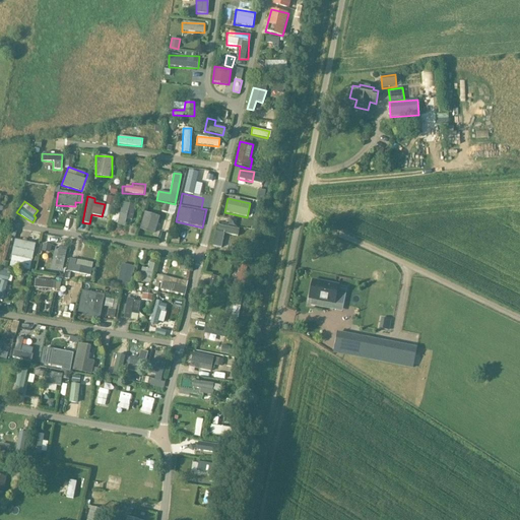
[(119,214),(114,213),(111,222),(125,226),(127,218),(132,220),(136,206),(122,202),(119,214)]
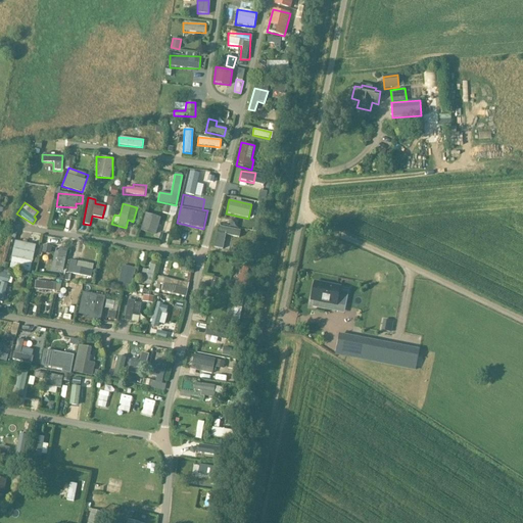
[(167,205),(165,215),(176,216),(177,207),(167,205)]
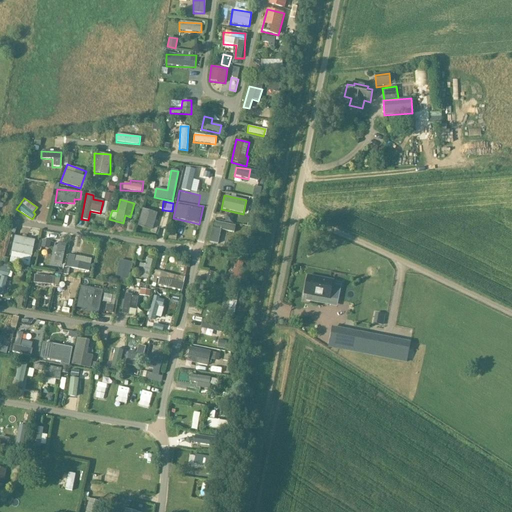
[(152,230),(157,213),(142,208),(137,225),(152,230)]
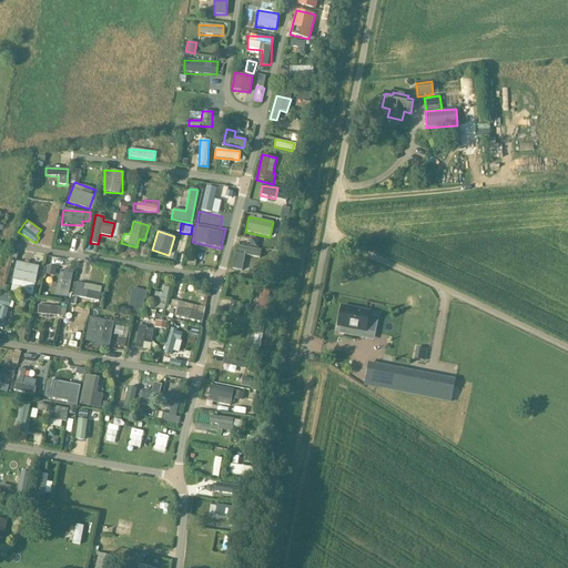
[(231,269),(241,271),(245,255),(260,259),(261,251),(237,244),(231,269)]
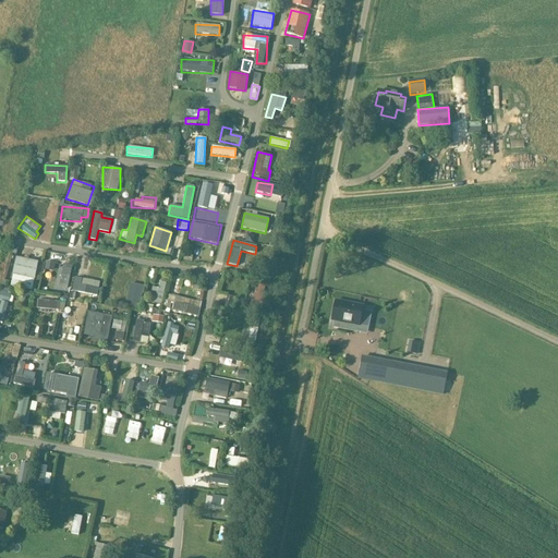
[(32,290),(38,262),(15,256),(9,286),(32,290)]
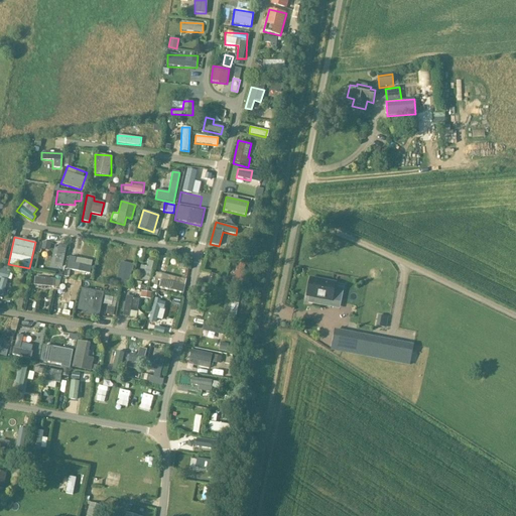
[(43,250),(50,251),(51,243),(44,242),(43,250)]
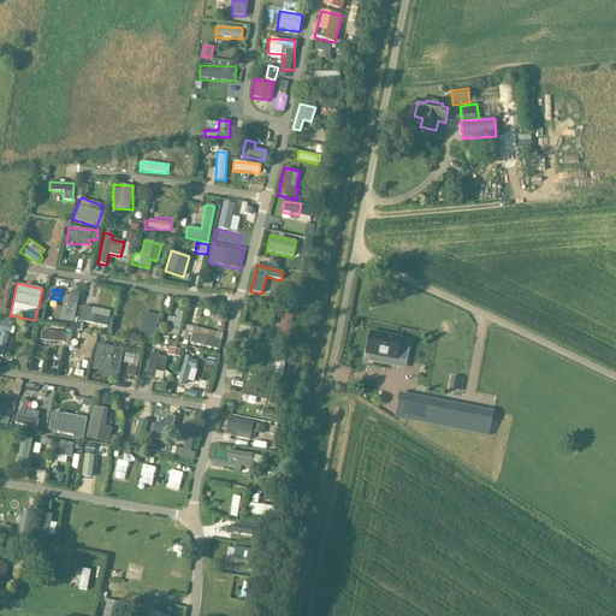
[(65,318),(75,319),(78,295),(67,294),(65,318)]
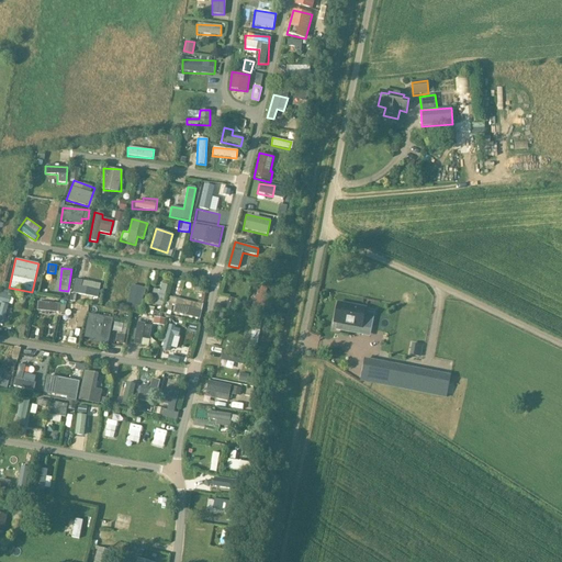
[(71,294),(99,298),(101,283),(74,280),(71,294)]
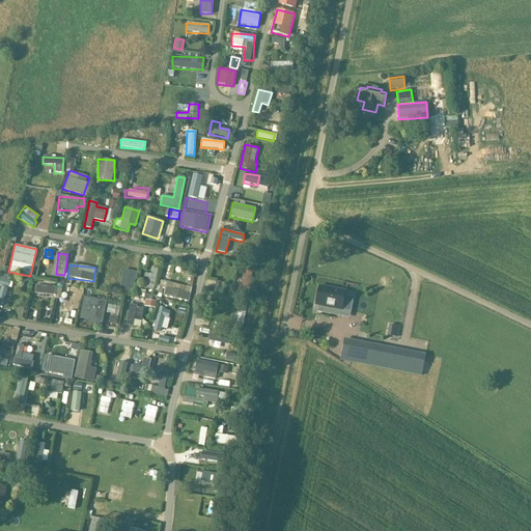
[(154,288),(159,270),(152,268),(150,275),(145,273),(142,285),(154,288)]
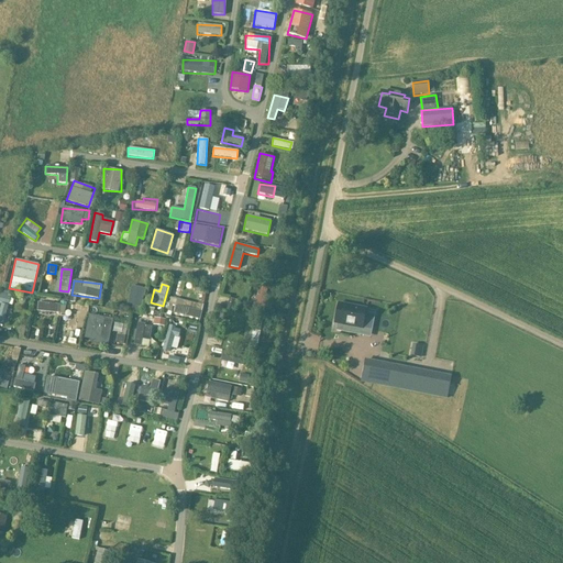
[(131,285),(127,304),(141,307),(145,288),(131,285)]
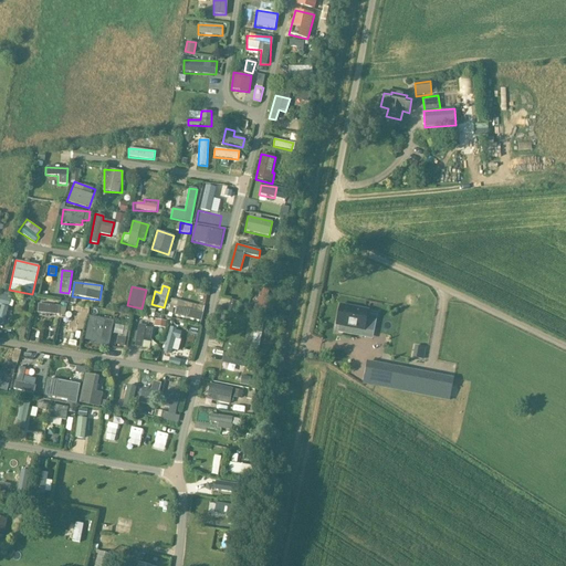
[(0,305),(10,305),(10,295),(0,294),(0,305)]
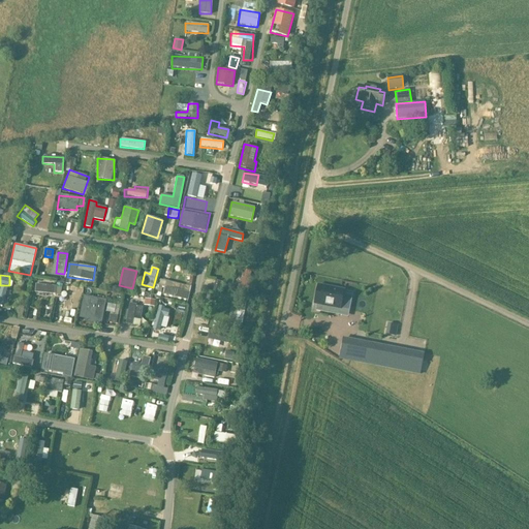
[(159,279),(158,285),(165,286),(163,296),(189,301),(192,286),(159,279)]
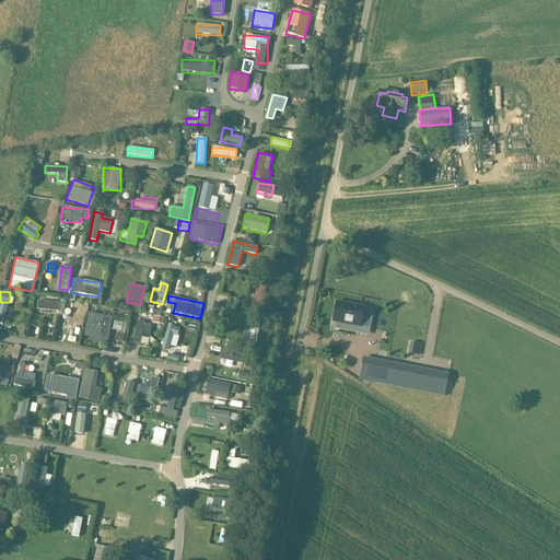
[(37,310),(65,313),(66,303),(37,301),(37,310)]
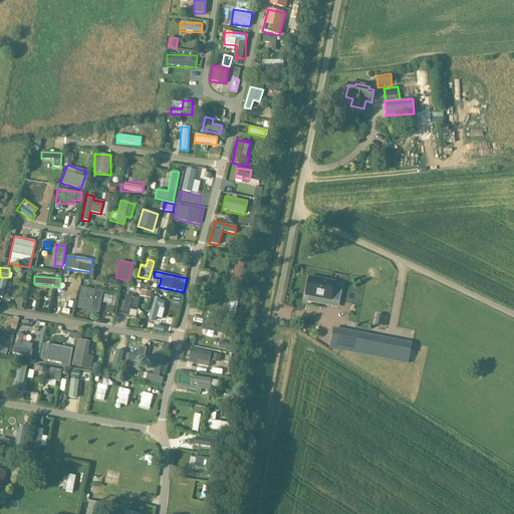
[(329,302),(329,300),(331,301),(335,282),(309,277),(305,296),(308,296),(307,302),(319,304),(320,300),(329,302)]
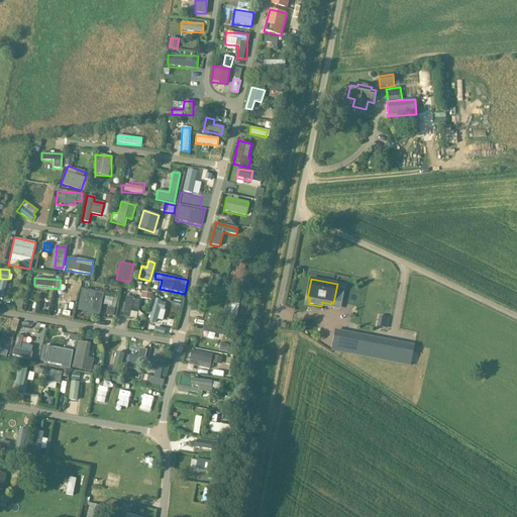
[(80,289),(77,313),(100,316),(103,292),(80,289)]
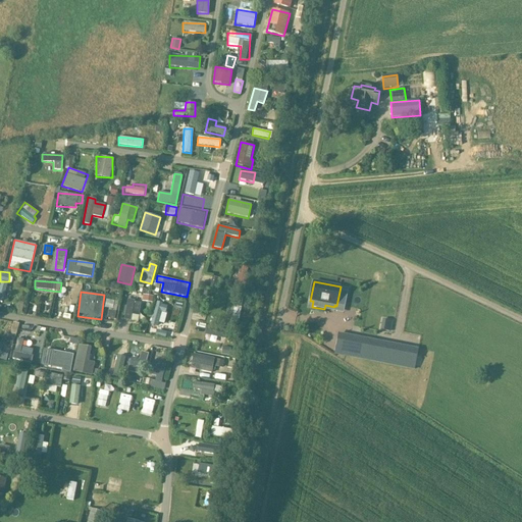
[(118,311),(119,301),(106,299),(104,309),(118,311)]
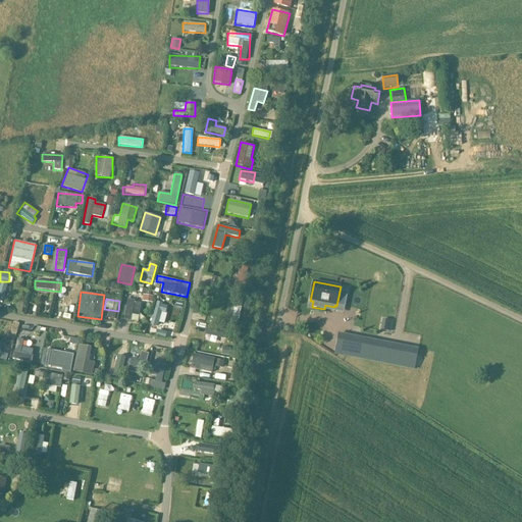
[(125,320),(139,322),(141,301),(127,300),(125,320)]
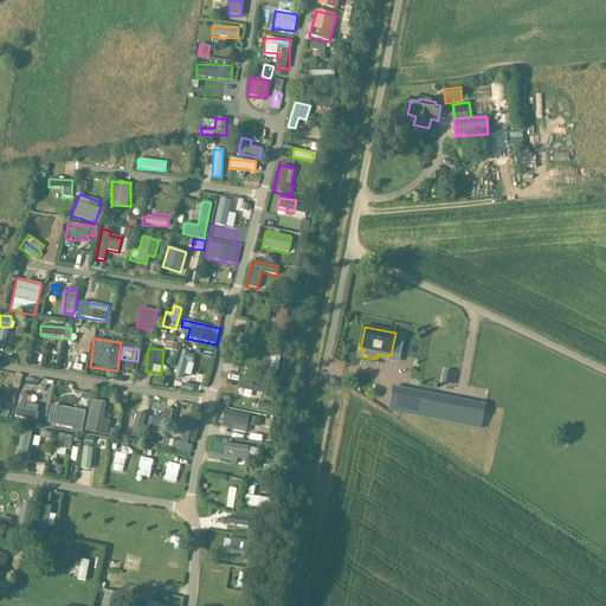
[(191,376),(197,355),(181,350),(174,376),(182,379),(185,374),(191,376)]
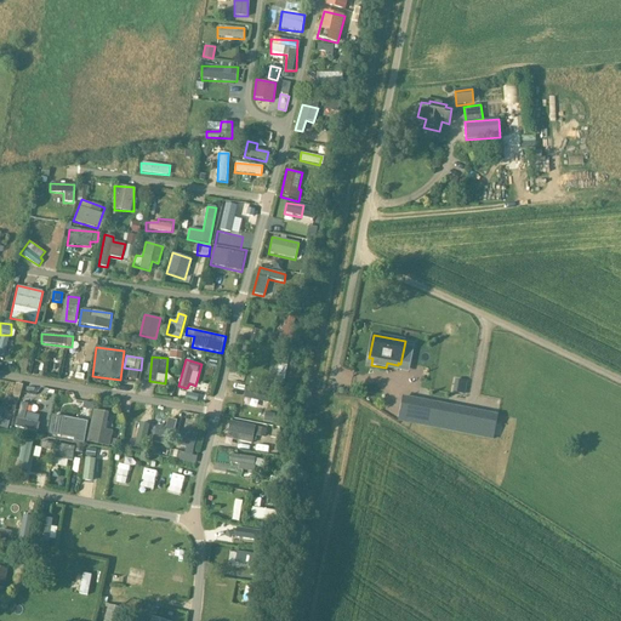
[(453,393),(466,394),(467,381),(454,380),(453,393)]
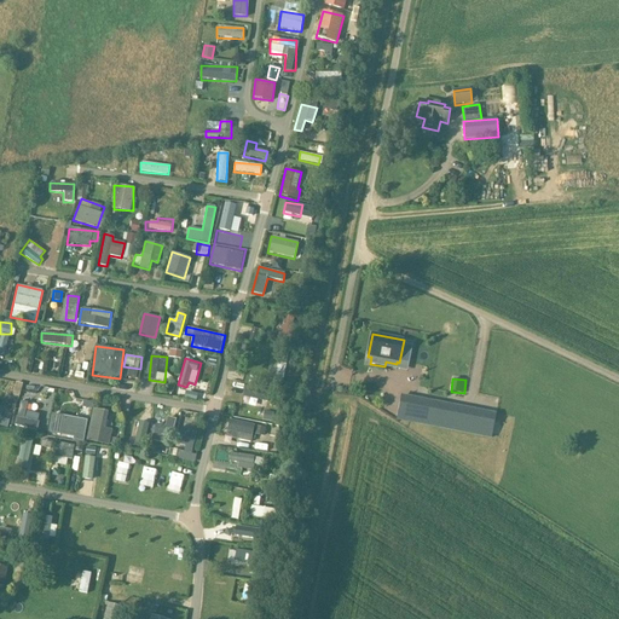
[(0,393),(0,406),(12,412),(17,403),(0,393)]
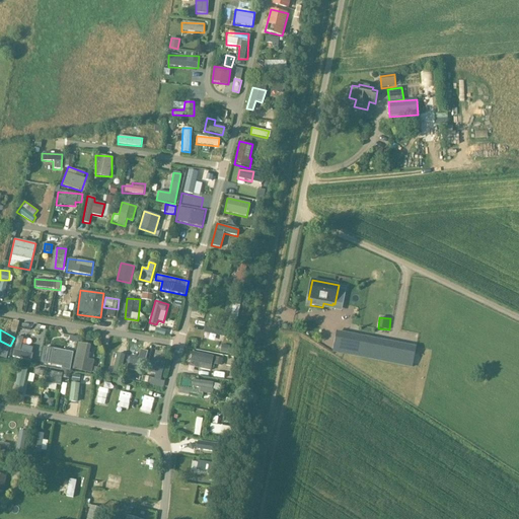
[(417,348),(337,331),(332,353),(413,368),(417,348)]
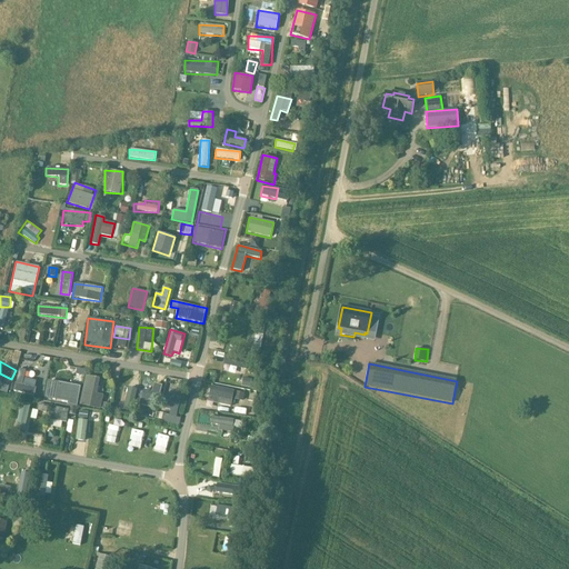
[(17,369),(13,392),(33,396),(36,380),(23,379),(25,370),(17,369)]
